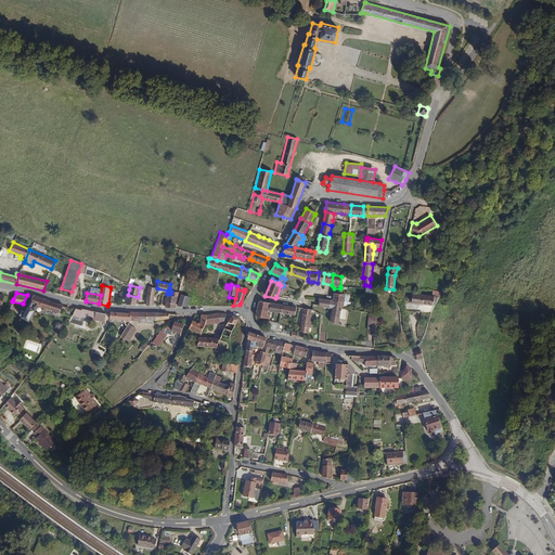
[(177,307),(179,297),(171,296),(163,294),(163,297),(167,298),(166,305),(165,308),(173,309),(175,307),(177,307)]
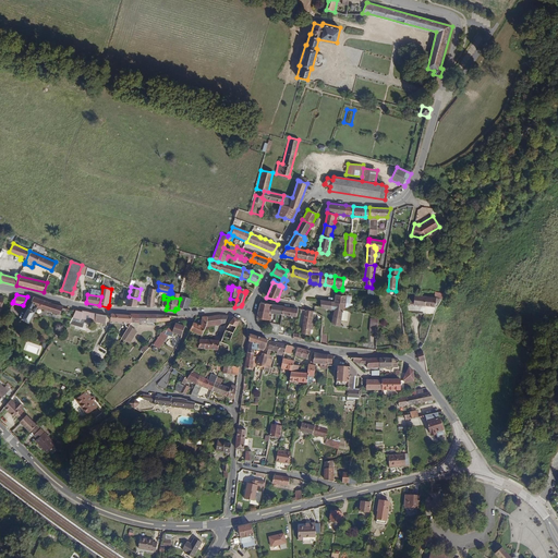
[(189,308),(191,298),(182,295),(179,308),(189,308)]
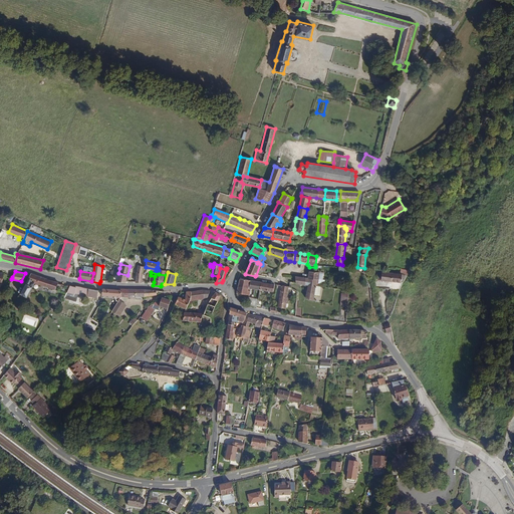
[(394,282),(395,274),(382,272),(381,281),(394,282)]
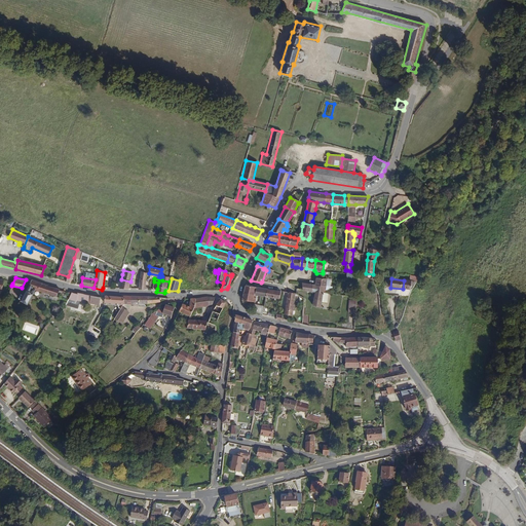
[(57,298),(60,291),(60,290),(49,287),(49,286),(32,279),(31,282),(21,300),(27,304),(35,290),(57,298)]
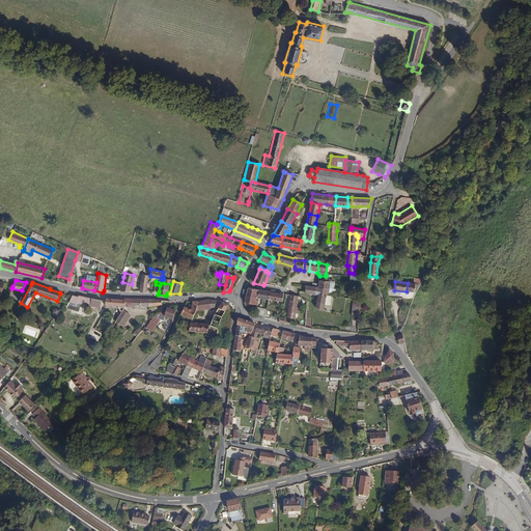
[(132,284),(122,282),(120,290),(120,291),(131,291),(131,290),(132,284)]
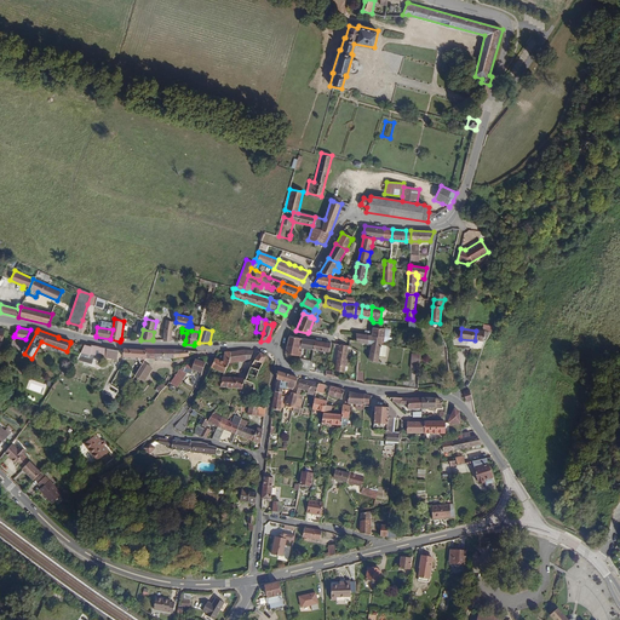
[(486,343),(487,332),(476,331),(475,340),(486,343)]
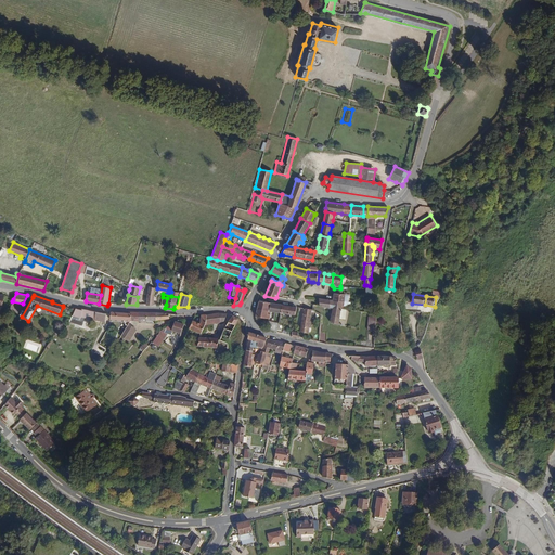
[(340,309),(340,308),(338,308),(339,302),(333,301),(333,300),(319,298),(318,305),(318,306),(332,308),(330,322),(339,324),(339,322),(339,319),(340,309)]
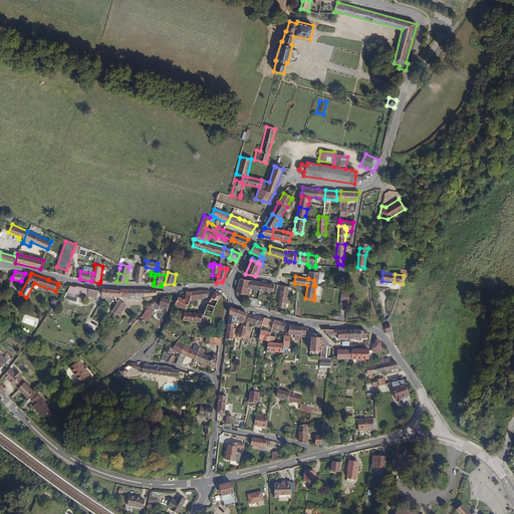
[(372,288),(377,279),(368,277),(371,288),(372,288)]
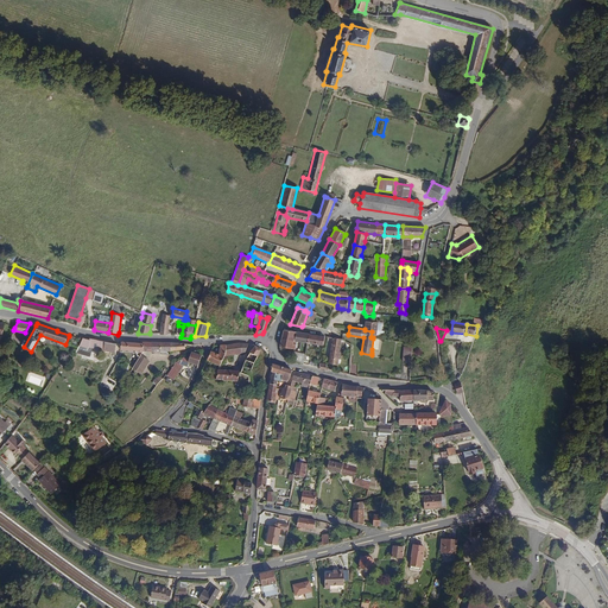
[(306,344),(309,335),(284,330),(280,348),(292,349),(293,349),(295,343),(301,343),(298,354),(305,355),(306,344)]
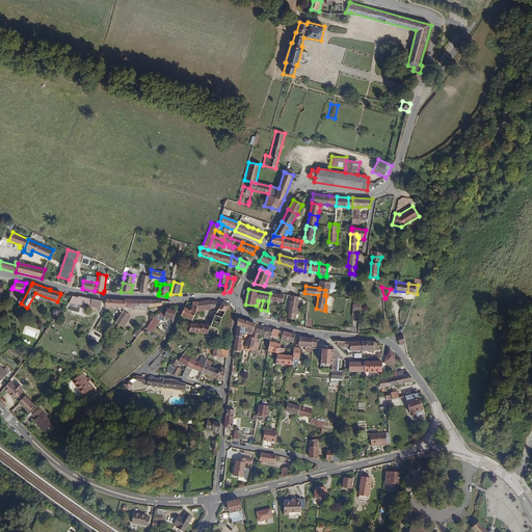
[(275,302),(277,294),(270,293),(268,301),(275,302)]
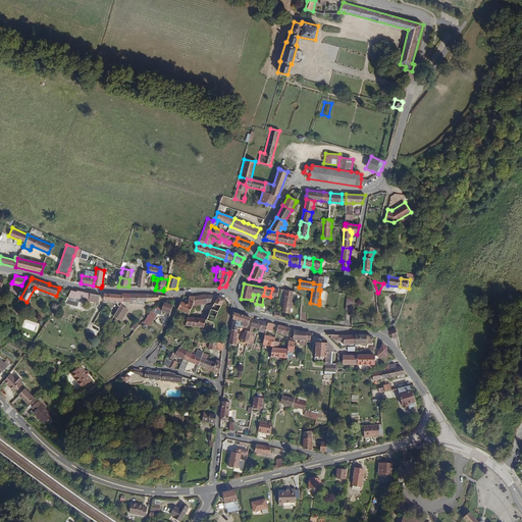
[(99,302),(101,295),(80,290),(79,297),(89,299),(89,300),(99,302)]
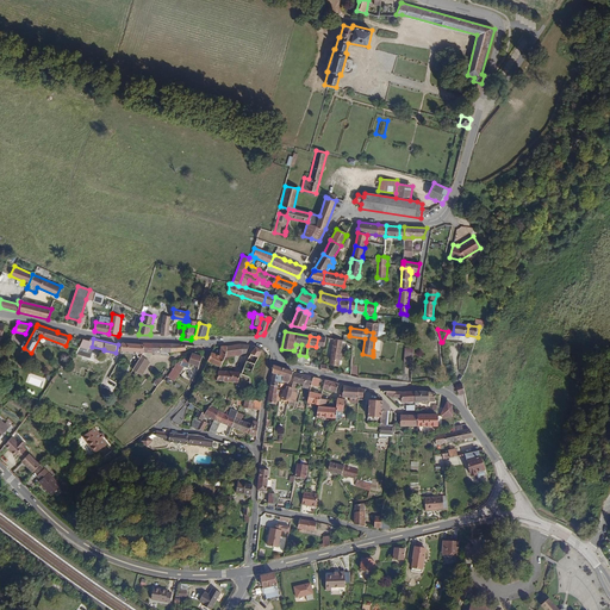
[(342,361),(343,353),(342,353),(343,341),(334,340),(329,366),(340,368),(340,361),(342,361)]
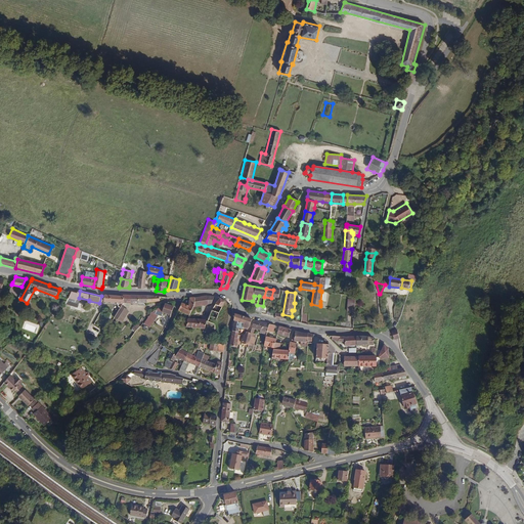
[(124,303),(124,296),(105,295),(104,295),(103,303),(117,303),(120,308),(122,306),(124,303)]
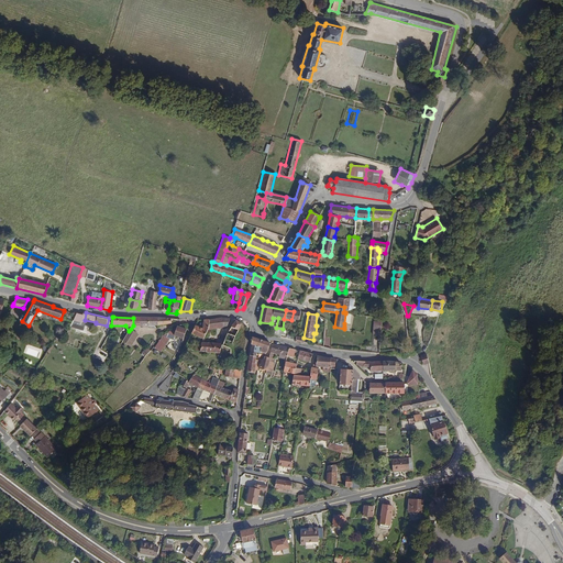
[(282,332),(283,329),(276,328),(278,318),(273,318),(272,323),(271,323),(269,335),(280,338),(280,337),(282,335),(282,332)]
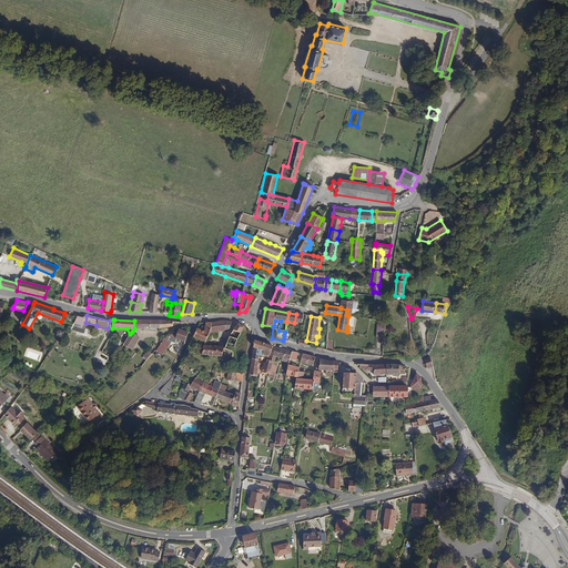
[(205,338),(211,328),(210,322),(206,322),(205,330),(198,326),(193,335),(202,340),(201,342),(200,342),(200,343),(202,345),(203,343),(205,338)]
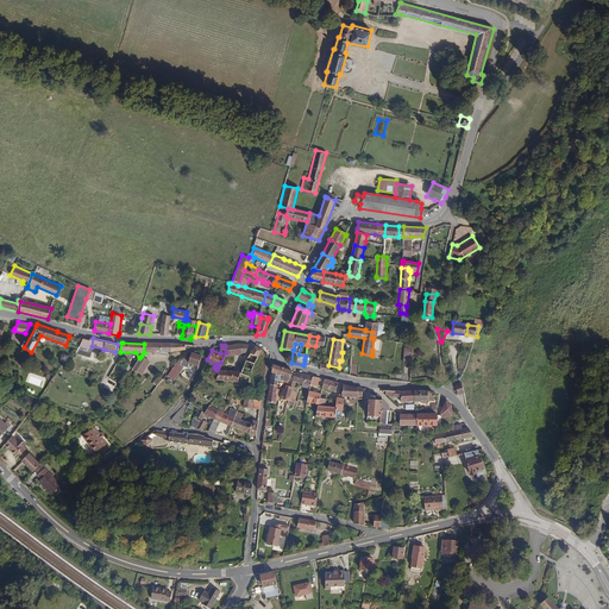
[(233,355),(233,345),(225,345),(226,352),(220,363),(223,363),(224,360),(227,360),(228,356),(233,355)]
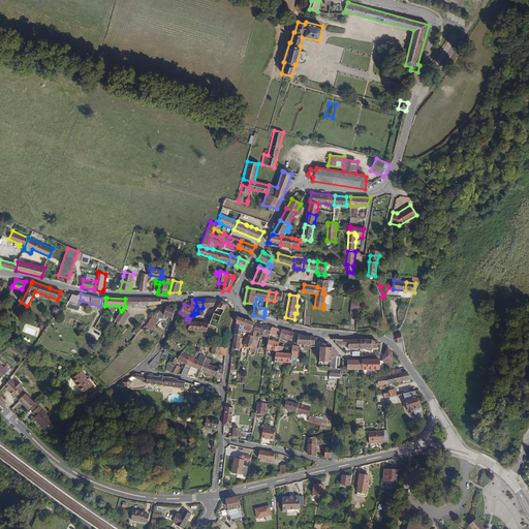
[(221,317),(227,305),(221,301),(216,310),(209,324),(216,328),(218,323),(221,317)]
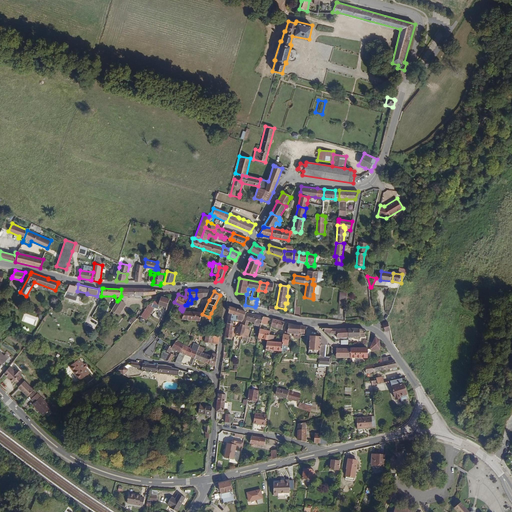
[(167,308),(170,299),(161,296),(160,301),(158,305),(167,308)]
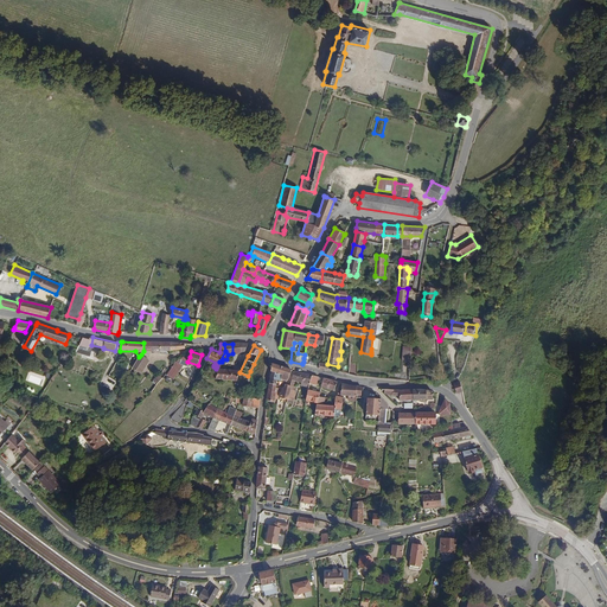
[(388,358),(388,355),(390,355),(390,352),(388,352),(388,353),(382,353),(381,360),(387,360),(389,362),(390,359),(388,358)]
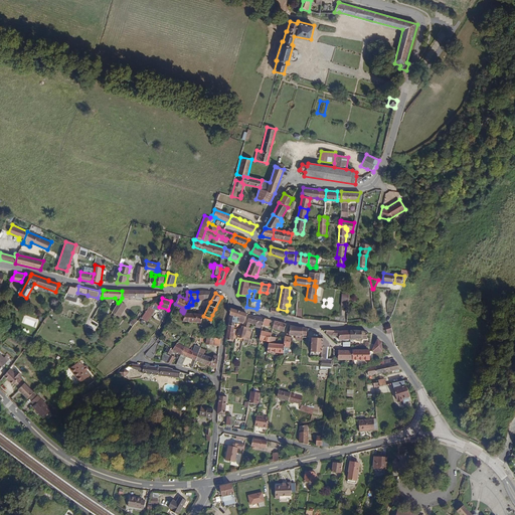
[(120,317),(124,311),(127,306),(120,301),(118,303),(112,313),(120,317)]
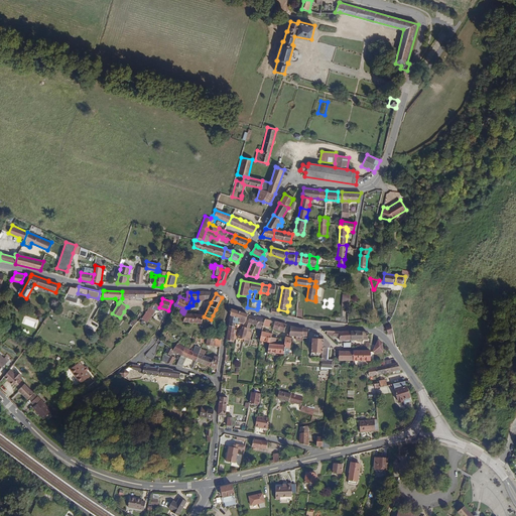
[(159,311),(159,307),(161,303),(156,303),(149,307),(142,318),(142,319),(148,323),(156,310),(159,311)]
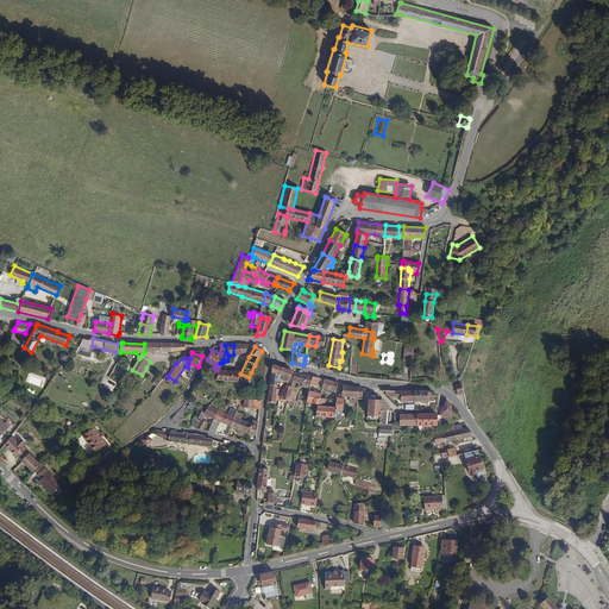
[(290,380),(293,372),(274,364),(271,371),(274,372),(283,376),(282,378),(288,381),(290,380)]
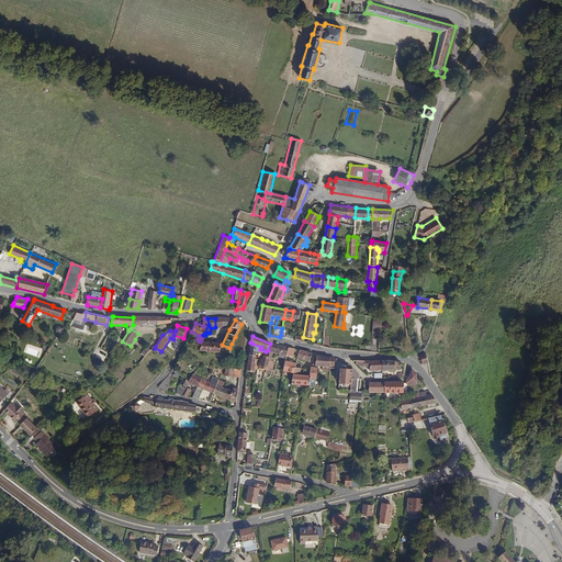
[(206,351),(208,341),(202,341),(203,340),(201,339),(200,341),(199,350),(206,351)]
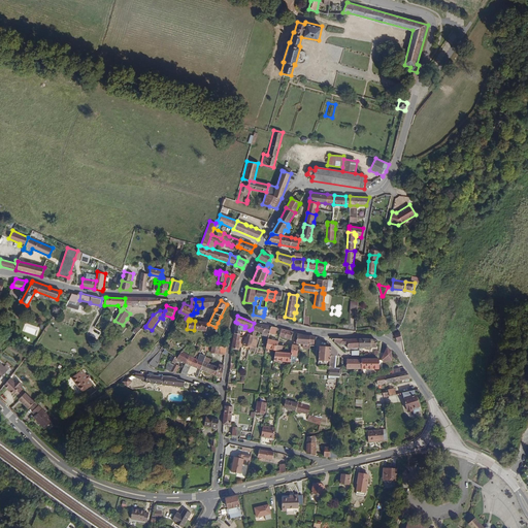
[(207,331),(207,322),(195,321),(194,330),(207,331)]
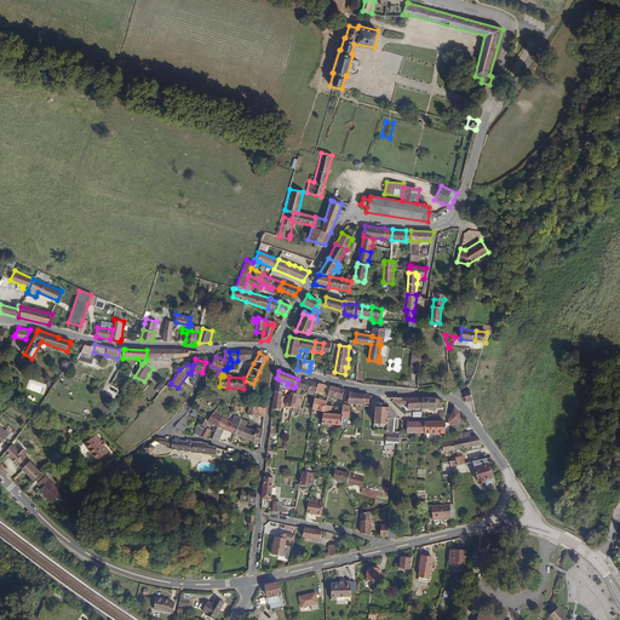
[(287,385),(288,383),(279,379),(275,391),(281,392),(282,388),(290,390),(292,391),(293,388),(287,385)]
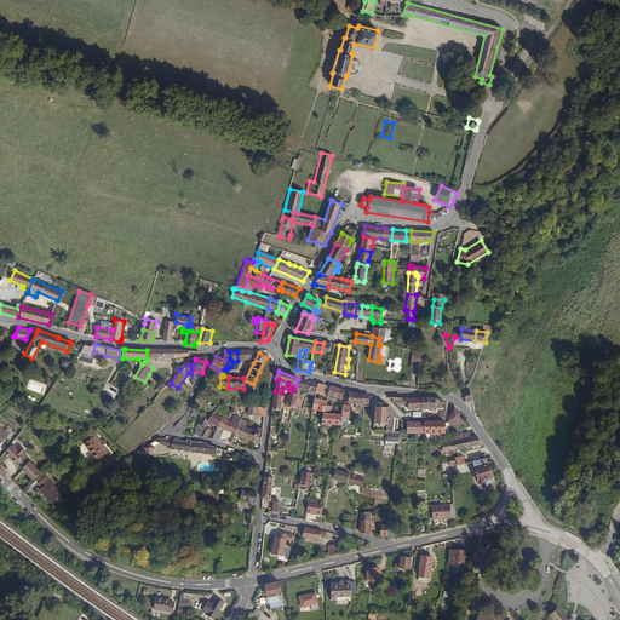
[(316,392),(317,383),(300,379),(299,389),(316,392)]
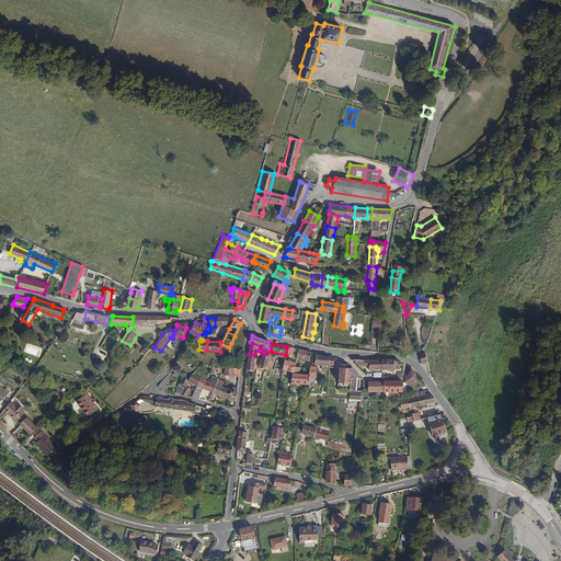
[(293,356),(295,348),(287,346),(286,355),(293,356)]
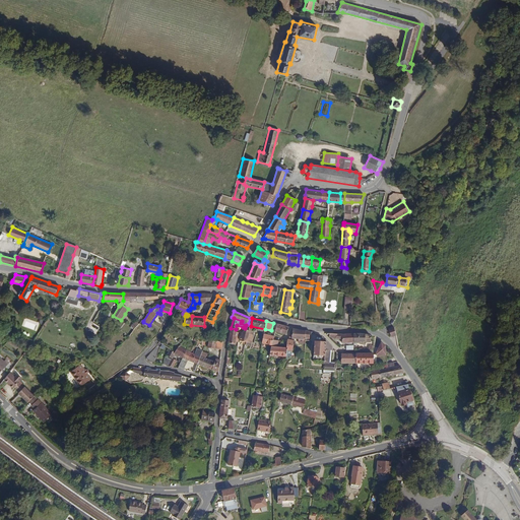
[(287,334),(289,327),(277,324),(275,331),(287,334)]
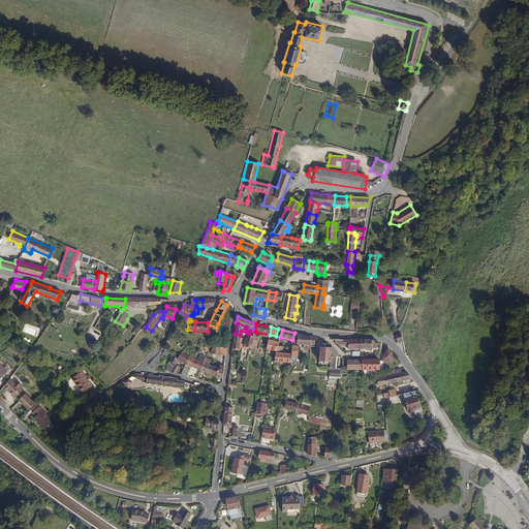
[(240,335),(235,334),(231,348),(239,350),(241,342),(239,342),(240,335)]
